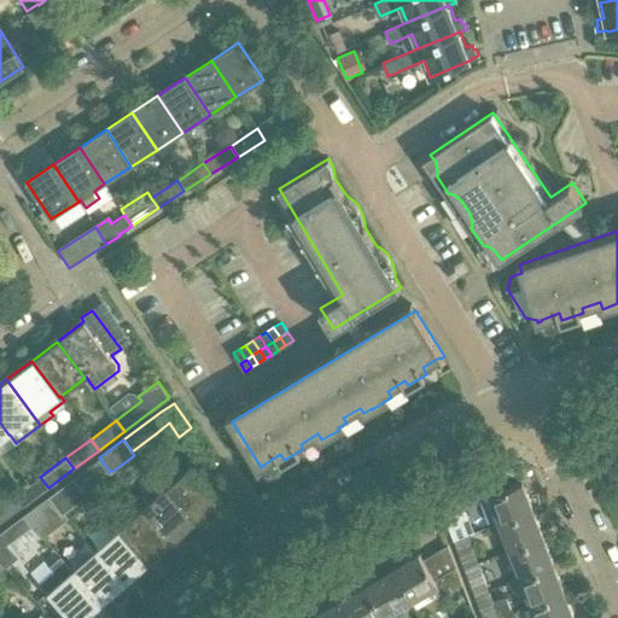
[(81,489),(108,468),(99,458),(74,477),(81,489)]
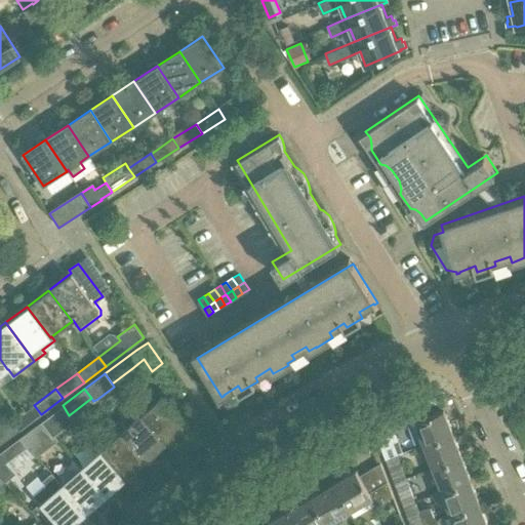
[(160,396),(140,414),(166,443),(186,426),(160,396)]
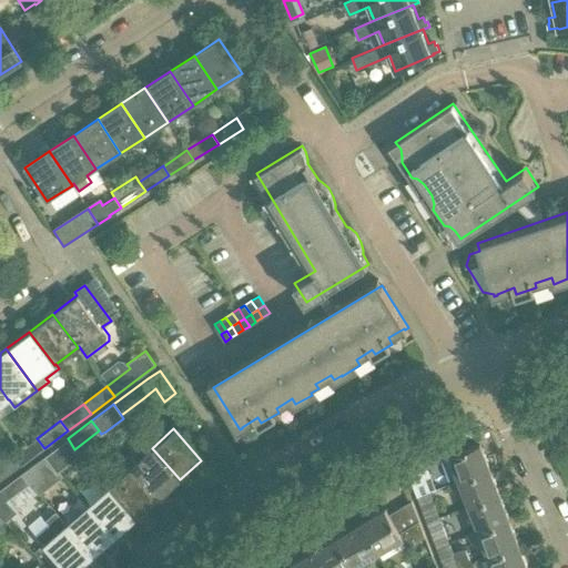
[(14,455),(22,465),(44,448),(37,438),(14,455)]
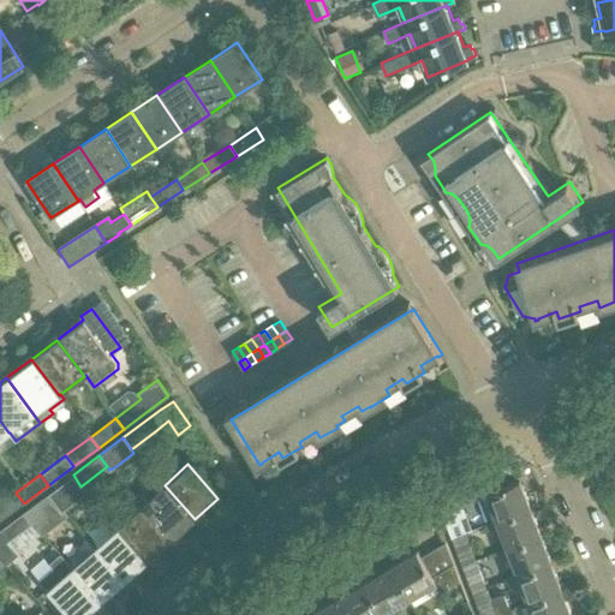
[(73,475),(48,494),(53,501),(55,505),(81,487),(73,475)]
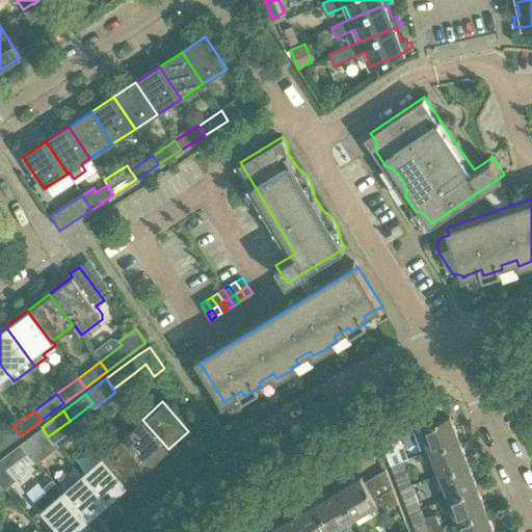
[(421,426),(431,455),(460,444),(450,416),(421,426)]
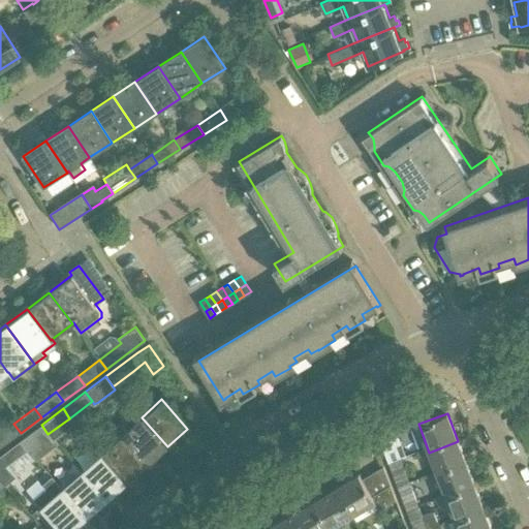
[(147,464),(167,446),(142,417),(121,435),(147,464)]
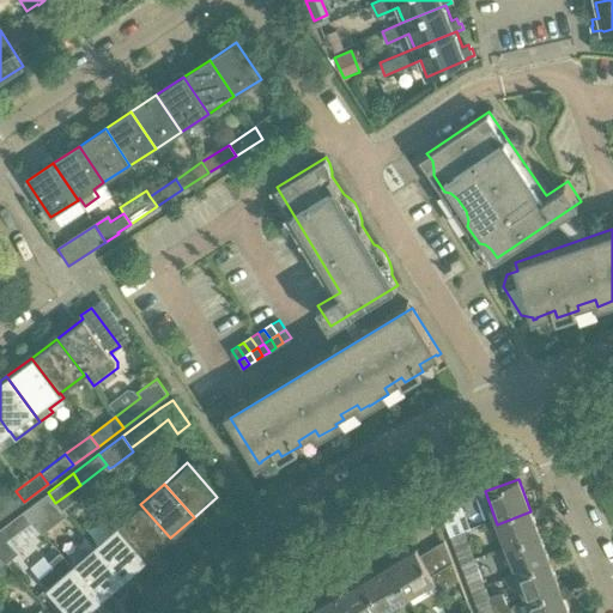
[(0,502),(0,520),(24,502),(16,491),(0,502)]
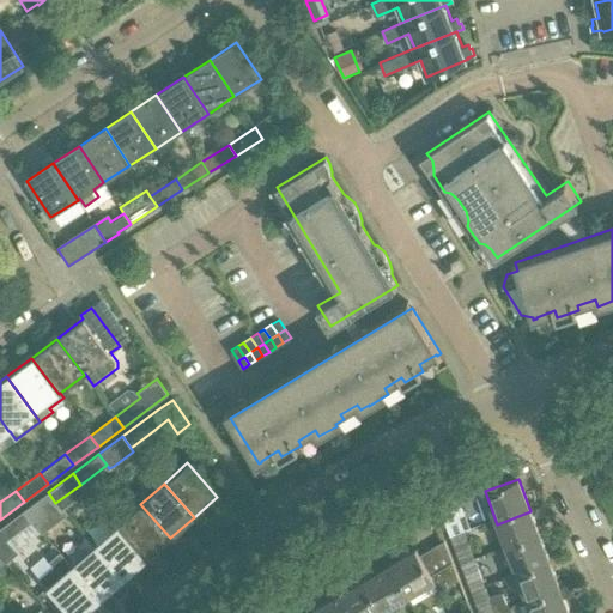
[(43,496),(23,511),(31,522),(32,521),(44,533),(60,520),(52,508),(56,504),(55,503),(53,499),(48,492),(43,496)]
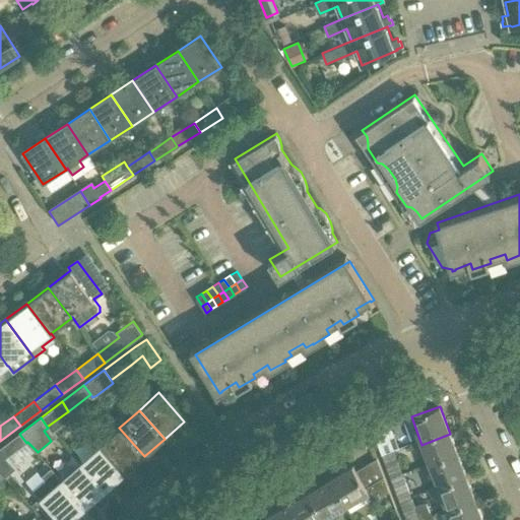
[(99,445),(124,473),(144,456),(119,428),(99,445)]
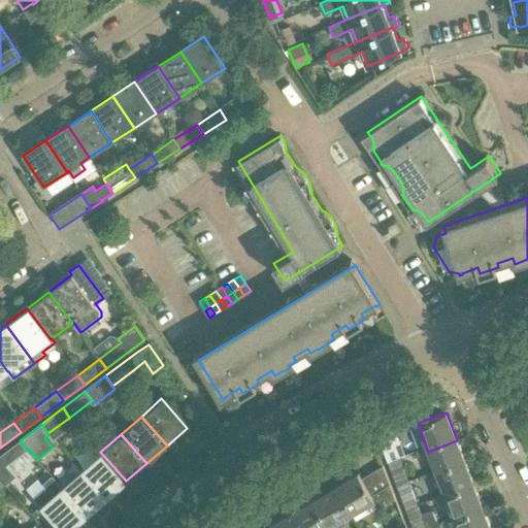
[(392,438),(381,442),(390,466),(401,462),(392,438)]
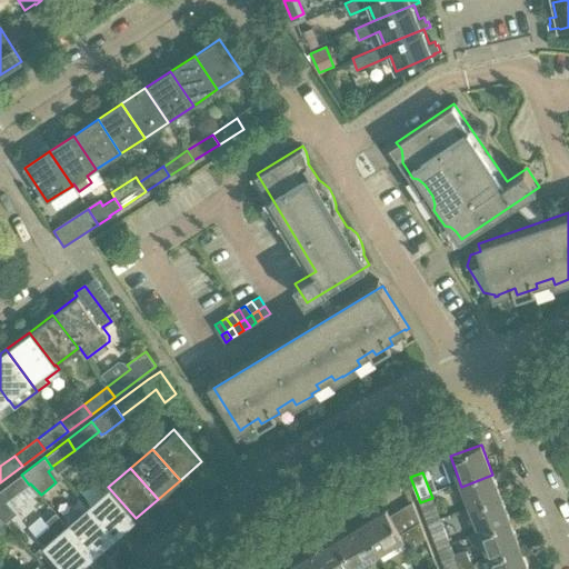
[(29,485),(21,475),(0,489),(0,516),(6,522),(18,512),(7,500),(29,485)]
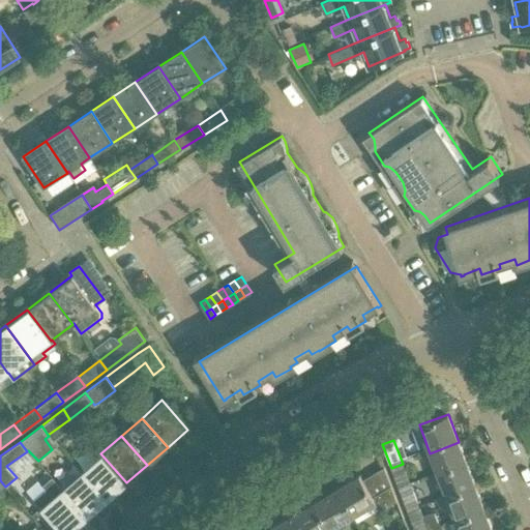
[(465,460),(459,442),(430,453),(437,471),(465,460)]
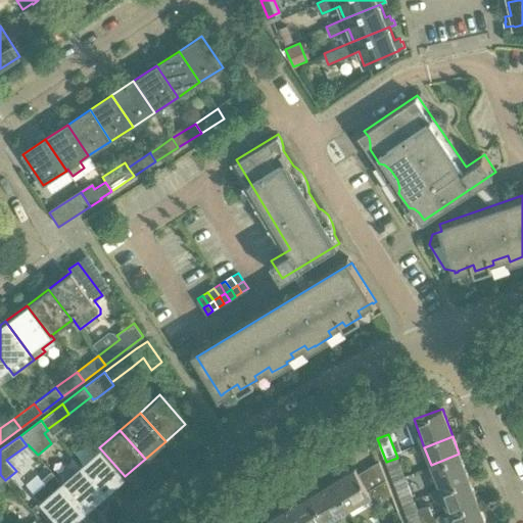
[(104,493),(125,476),(99,447),(80,465),(104,493)]
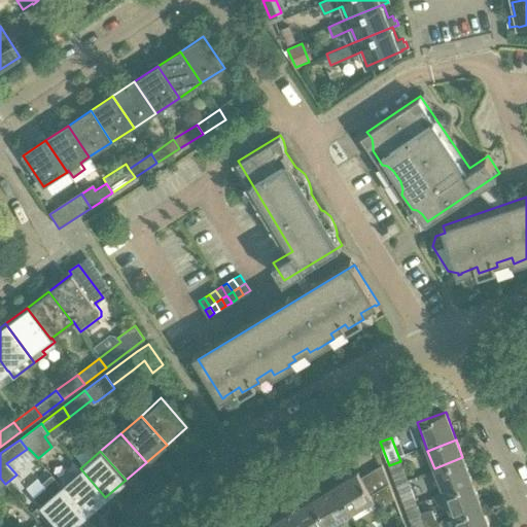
[(471,482),(462,457),(434,468),(444,493),(471,482)]
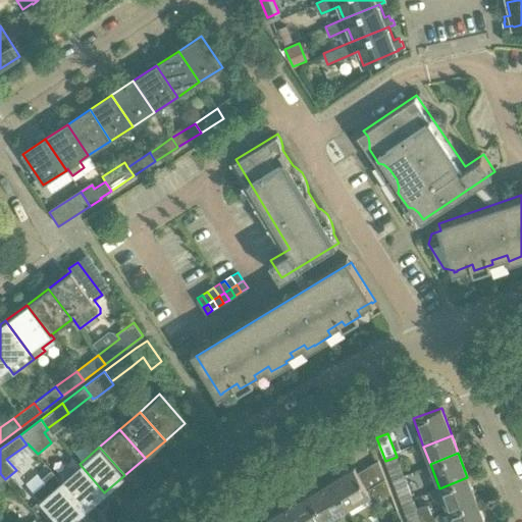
[(393,479),(403,474),(397,457),(385,461),(393,479)]
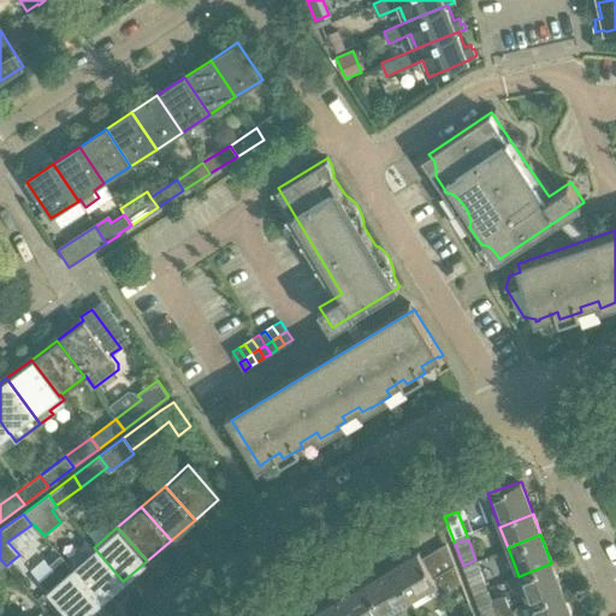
[(409,598),(436,582),(442,593),(461,581),(455,563),(446,543),(421,557),(418,552),(391,568),(409,598)]
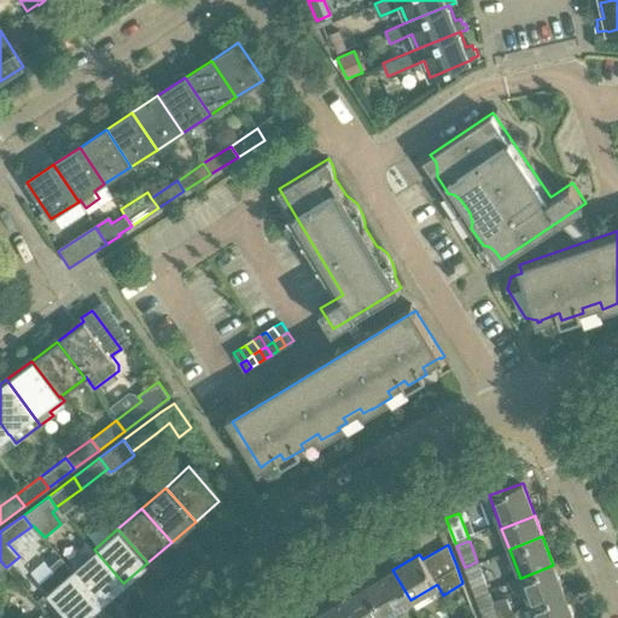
[(101,604),(123,583),(94,549),(71,570),(101,604)]
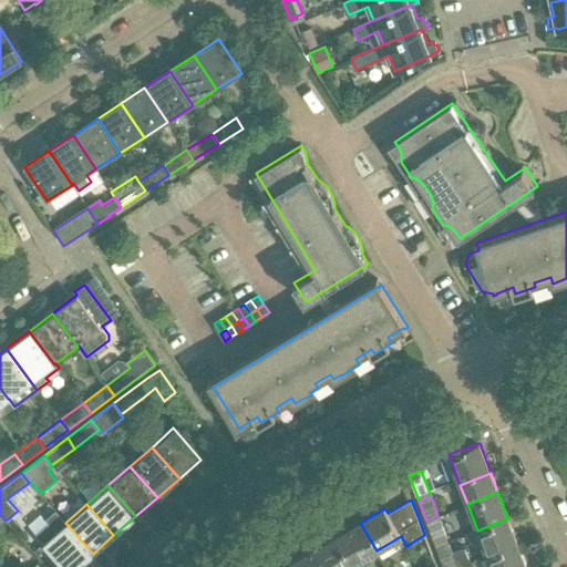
[(426,521),(436,546),(447,542),(437,515),(426,521)]
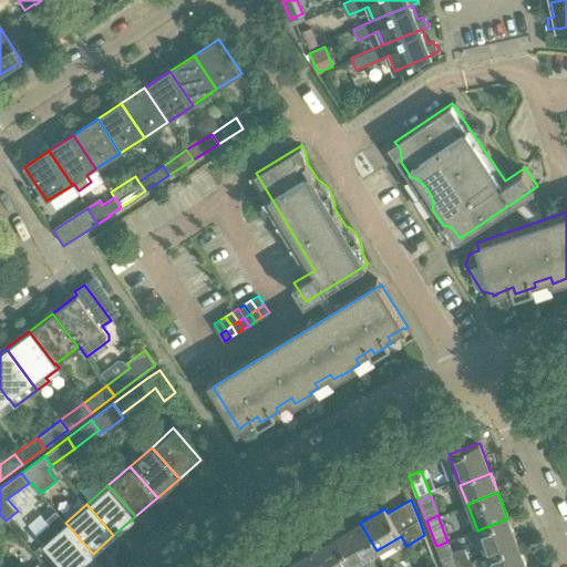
[(517,543),(507,518),(477,531),(486,555),(517,543)]
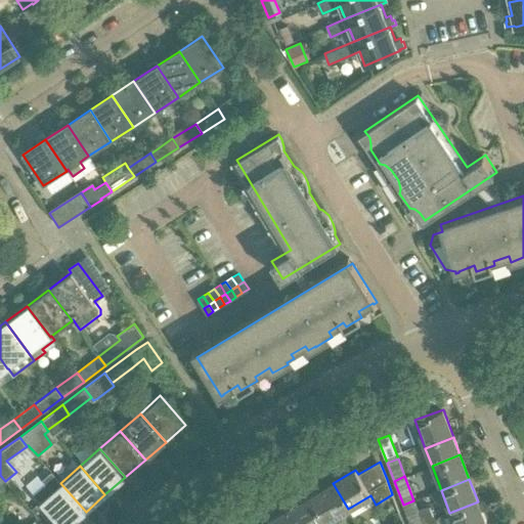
[(71,523),(86,512),(60,483),(39,501),(58,523),(71,523)]
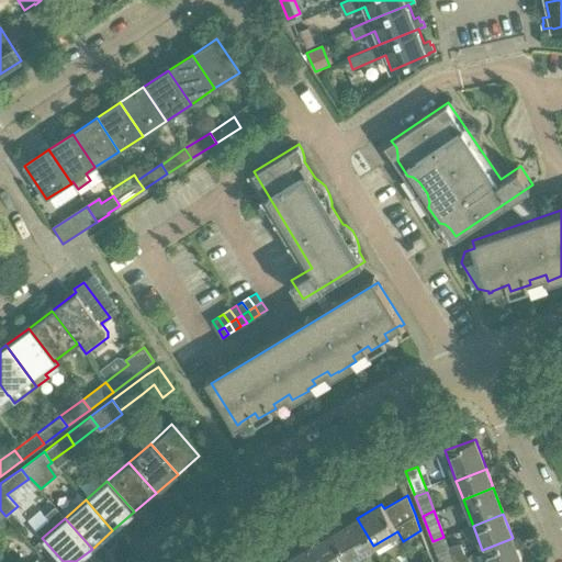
[(332,534),(349,561),(350,561),(349,560),(373,546),(357,518),(332,534)]
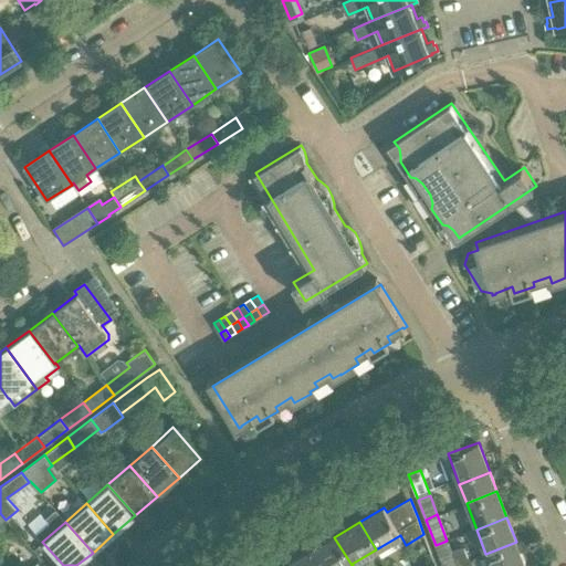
[(352,565),(334,537),(311,552),(318,565),(352,565)]
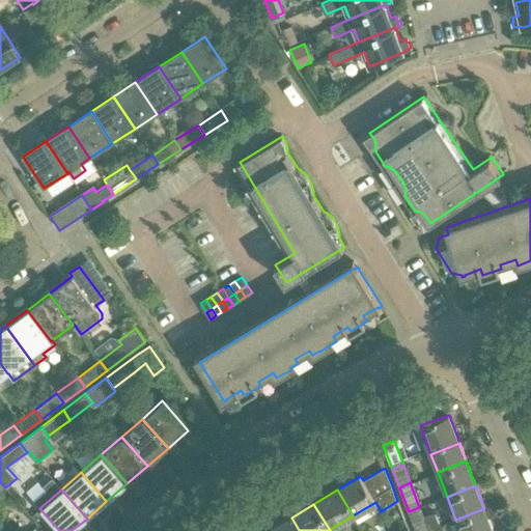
[(423,516),(419,507),(409,511),(415,530),(427,530),(429,530),(442,526),(437,511),(423,516)]
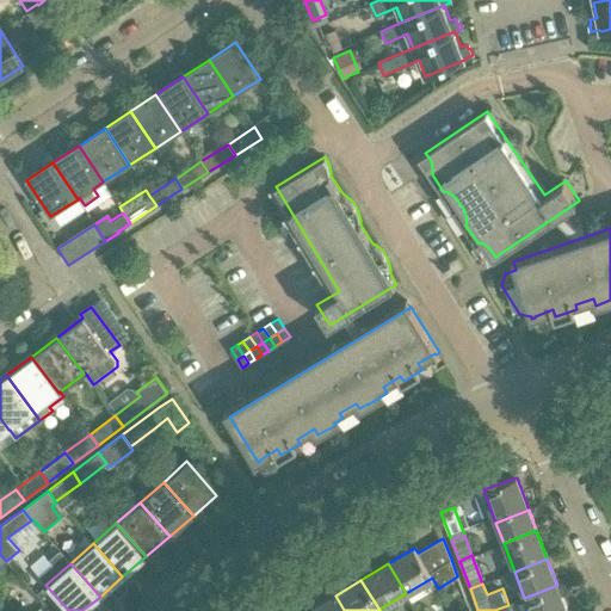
[(567,610),(557,585),(524,598),(529,610),(567,610)]
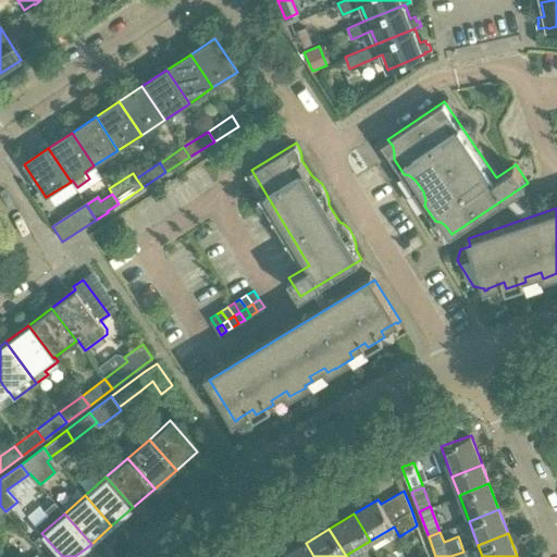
[(281,556),(313,556),(306,543),(281,556)]
